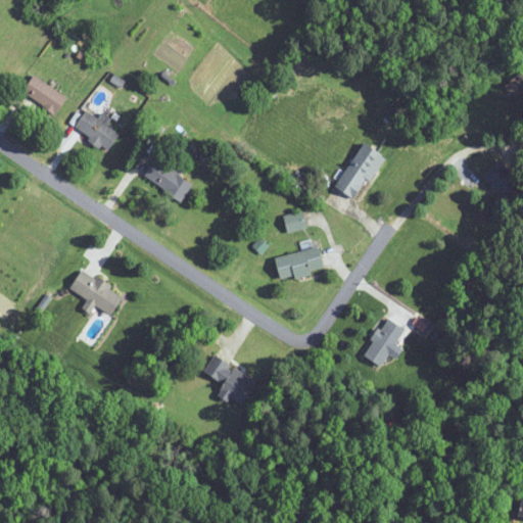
[(54,114),(67,98),(36,74),(24,91),(54,114)]
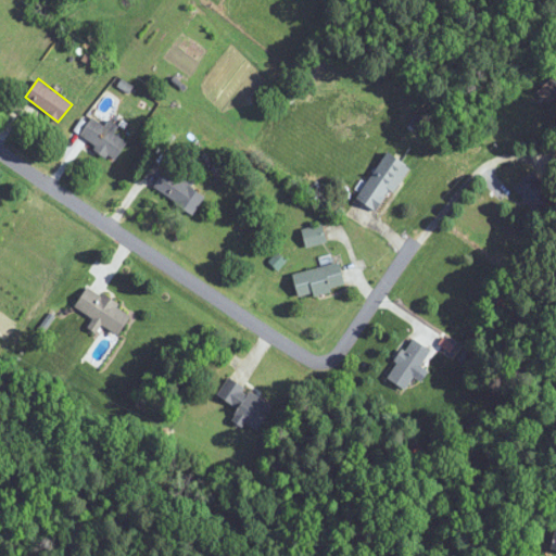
[(79,136),(116,160),(128,141),(115,133),(119,125),(110,119),(105,125),(92,116),(79,136)]
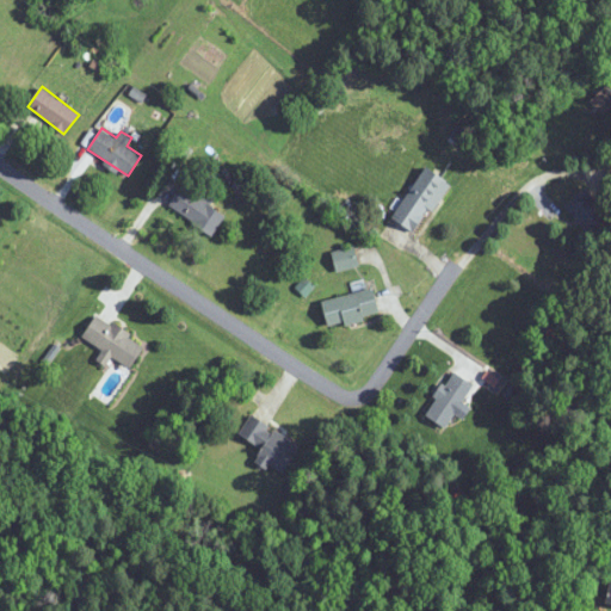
[(393,218),(418,234),(450,180),(425,165),(393,218)]
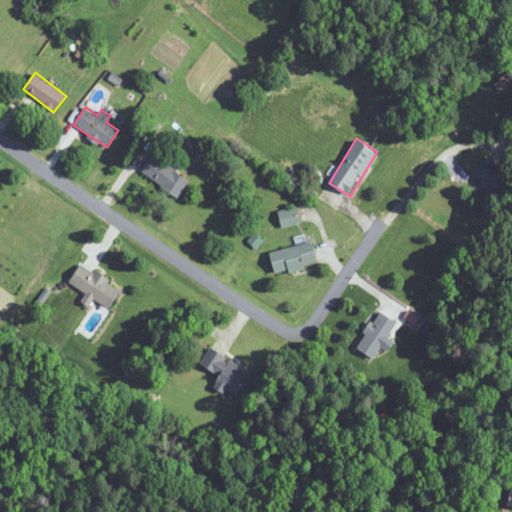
[(180,196),(190,178),(151,157),(141,175),(180,196)]
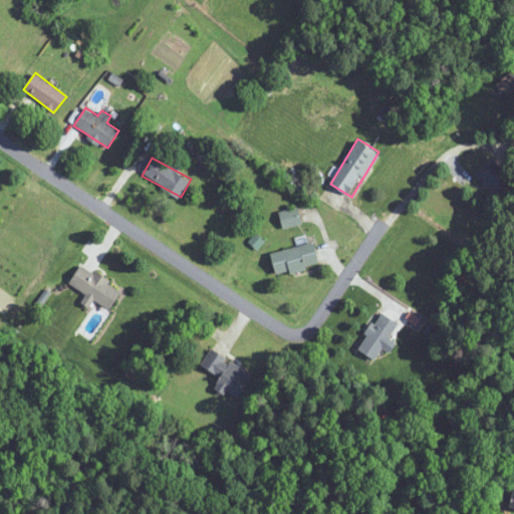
[(283,228),(301,224),(298,209),(280,212),(283,228)]
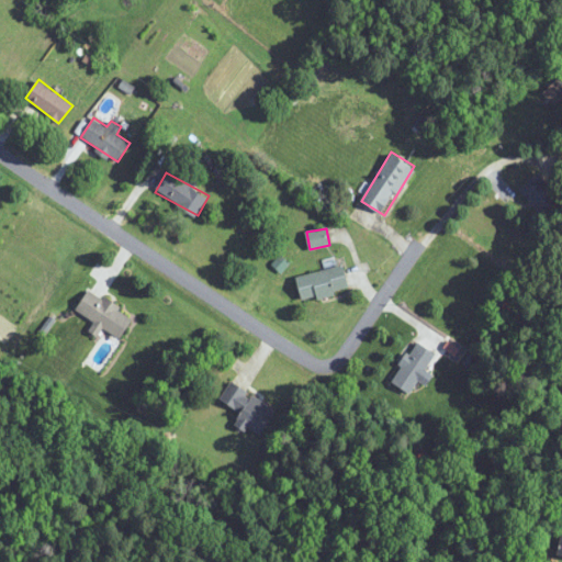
[(302,301),(350,291),(345,266),(296,276),(302,301)]
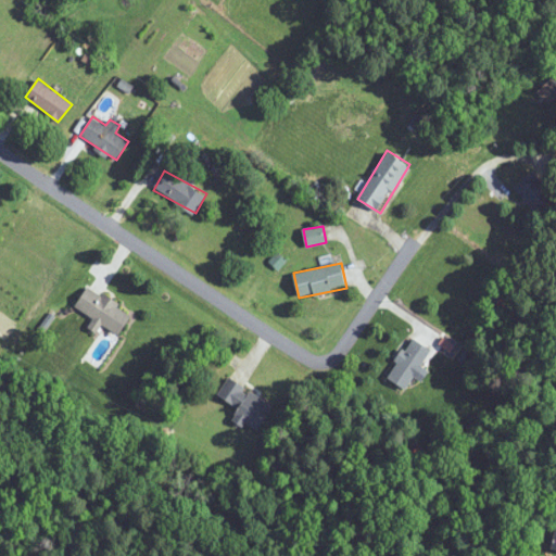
[(95,319),(88,328),(98,335),(104,325),(119,336),(133,315),(89,286),(75,306),(95,319)]
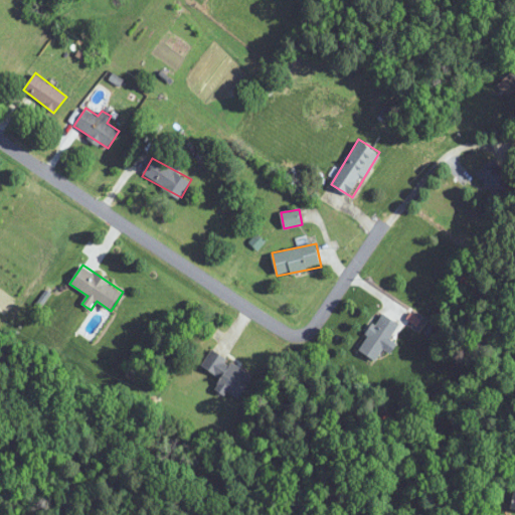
[(377,359),(383,348),(392,353),(397,344),(391,340),(400,323),(380,313),(360,350),(377,359)]
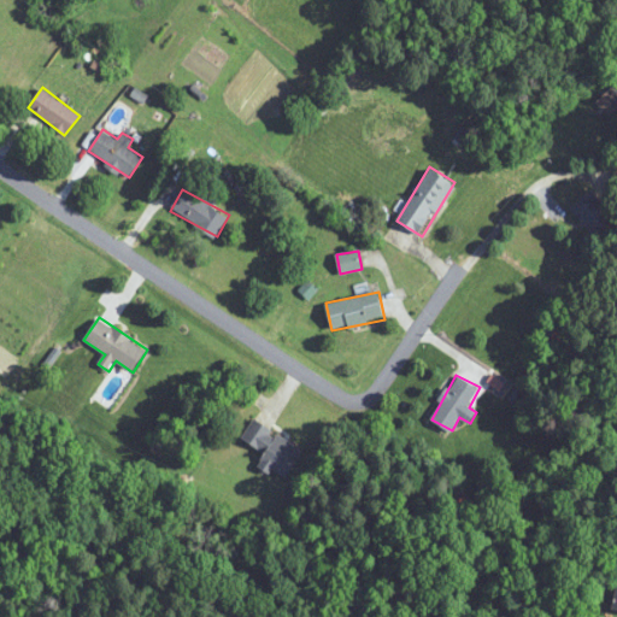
[(242,438),(266,453),(260,463),(286,479),(305,450),(254,418),(242,438)]
